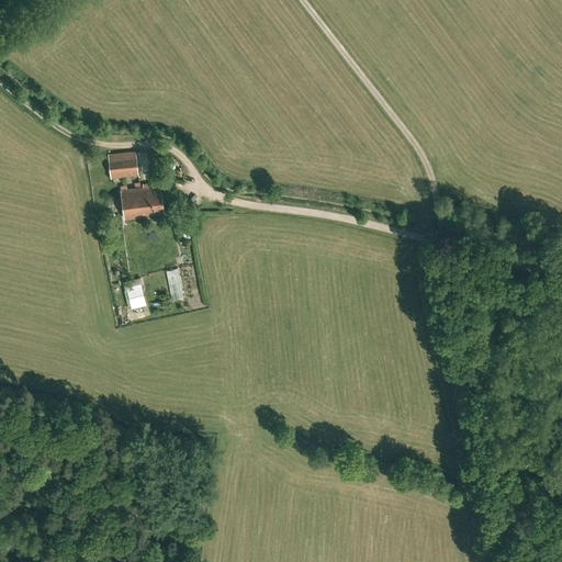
[(109,154),(111,177),(137,173),(135,152),(109,154)]
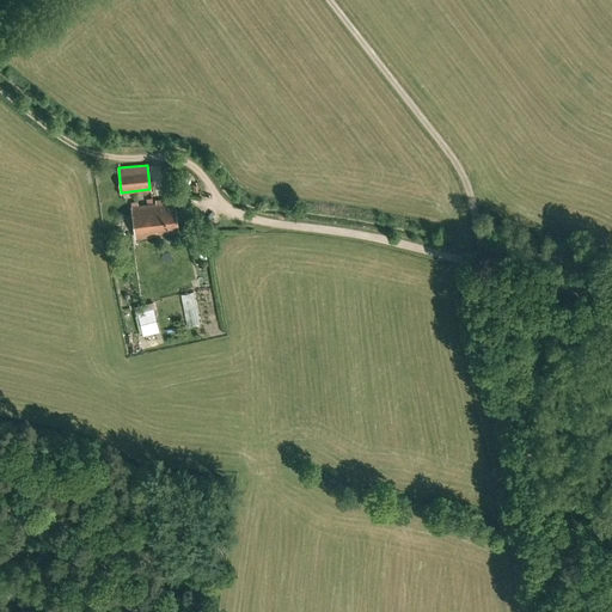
[(176,202),(132,208),(135,237),(179,232),(176,202)]
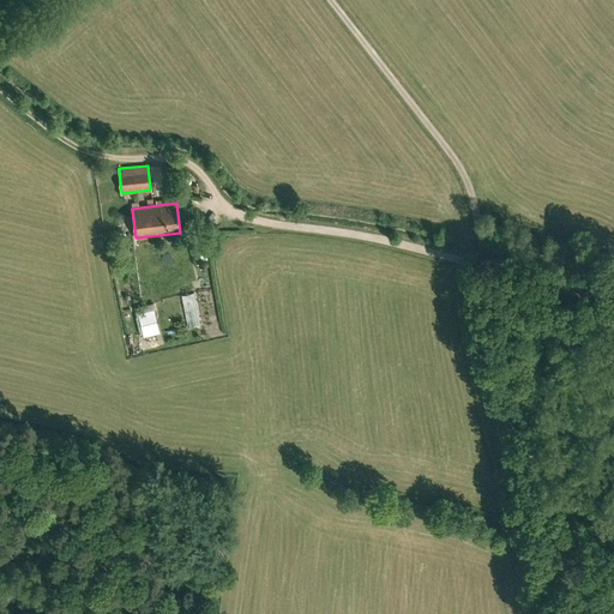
[(208,259),(203,238),(197,239),(202,260),(208,259)]
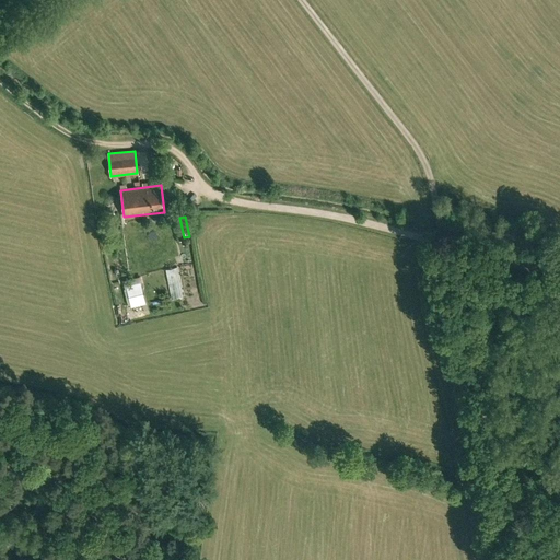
[(166,269),(172,299),(183,296),(177,267),(166,269)]
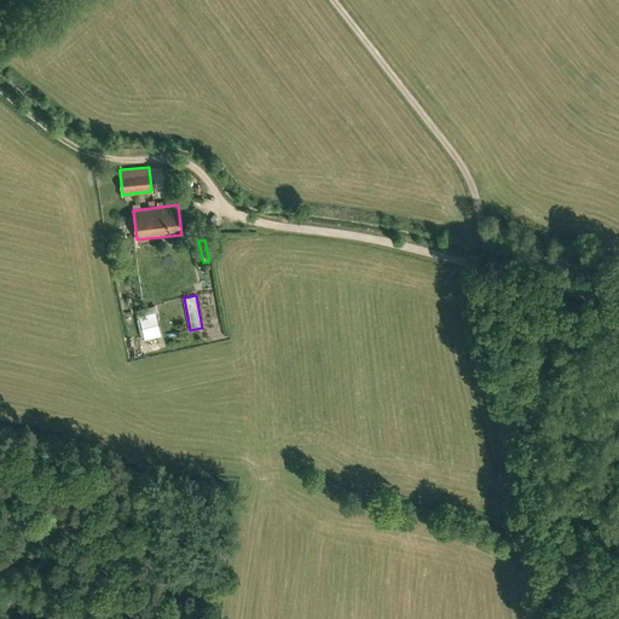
[(156,312),(140,316),(144,340),(162,336),(156,312)]
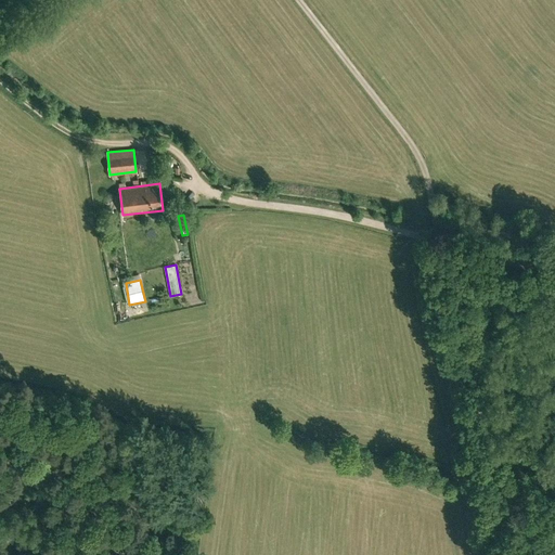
All buildings are outlined.
